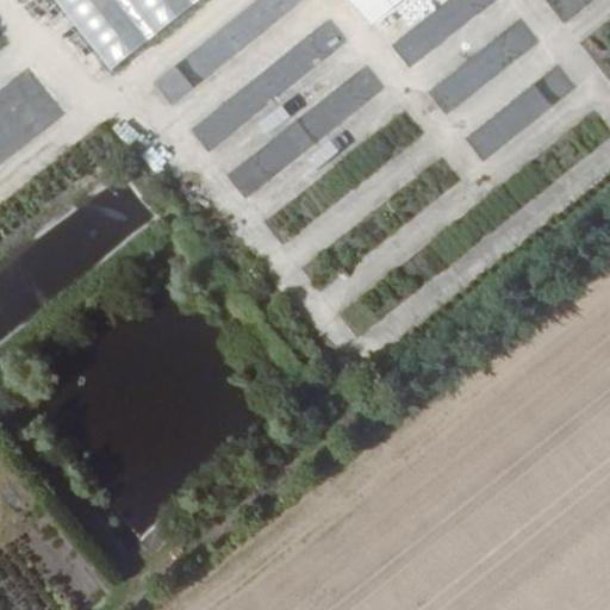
[(47,0),(99,69),(192,0),(47,0)]
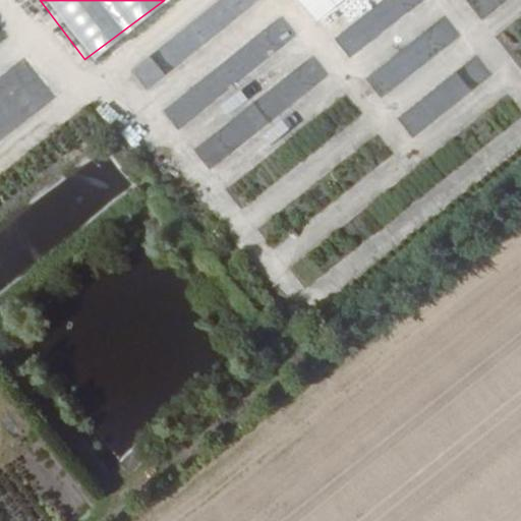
[(293,0),(311,23),(341,0),(293,0)]
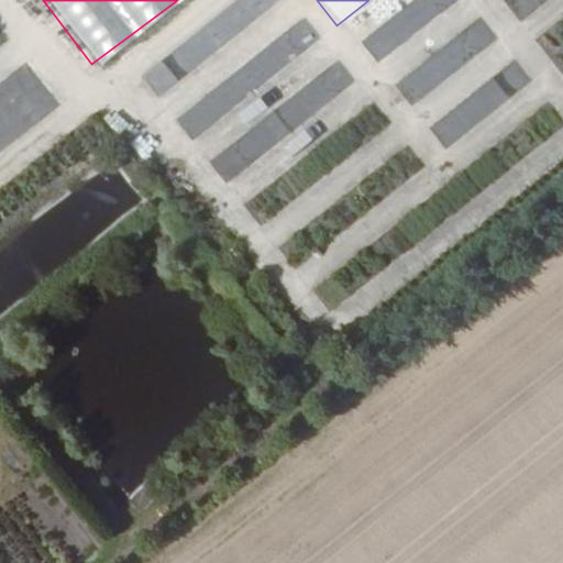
[(287,35),(175,118),(189,138),(321,40),(304,18),(285,32),(287,35)]
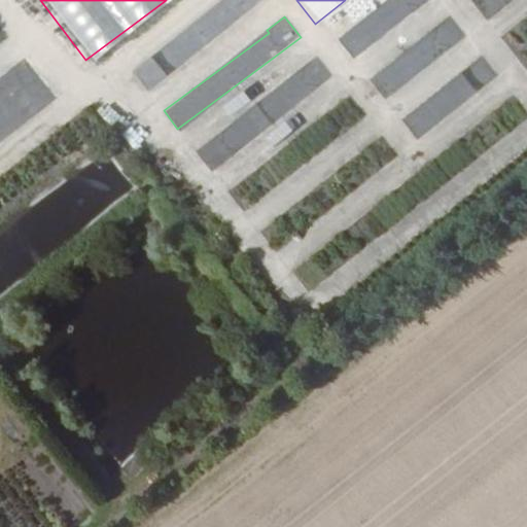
[(453,18),(432,27),(443,48),(463,39),(453,18)]
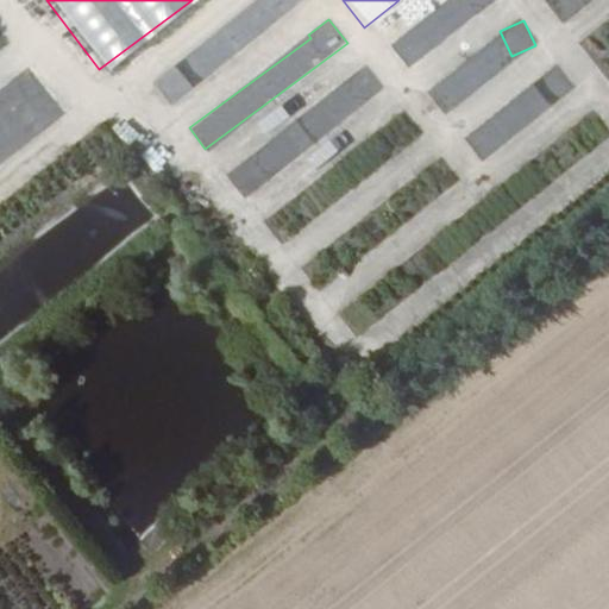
[(193,51),(209,71),(238,49),(221,29),(193,51)]
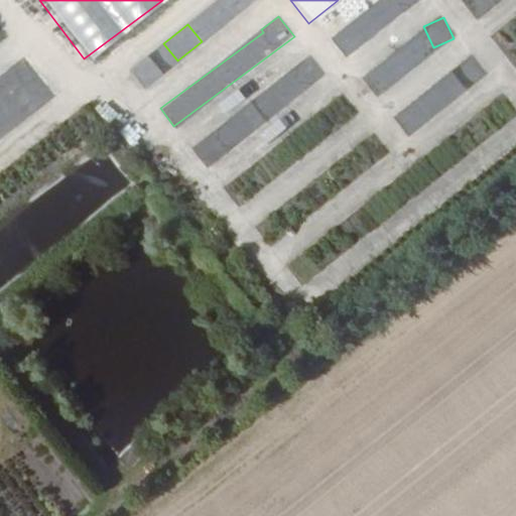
[(417,31),(364,80),(380,98),(433,49),(417,31)]
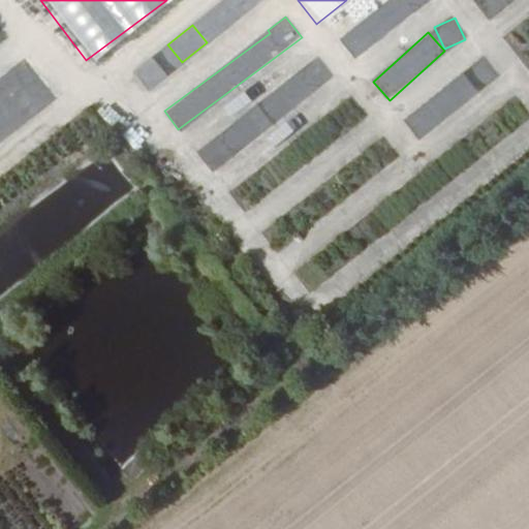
[(150,92),(167,76),(150,58),(132,73),(150,92)]
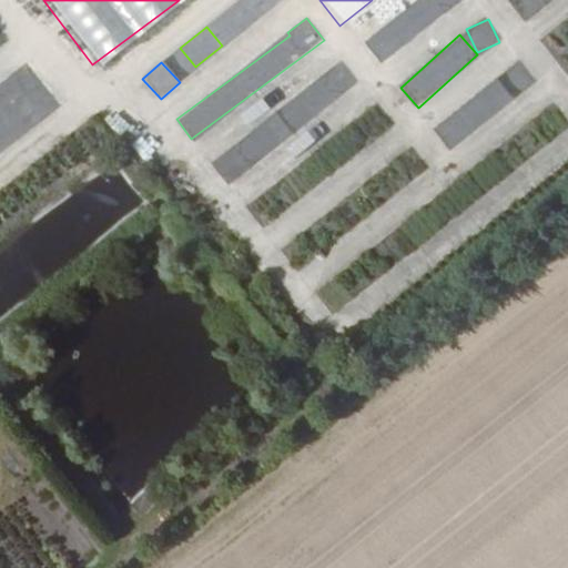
[(0,91),(4,98),(0,101),(0,118),(16,138),(58,105),(27,64),(0,84),(0,91)]
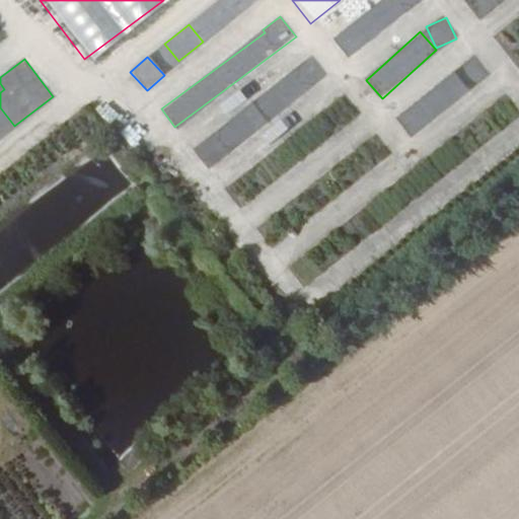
[(453,70),(395,121),(413,139),(469,89),(453,70)]
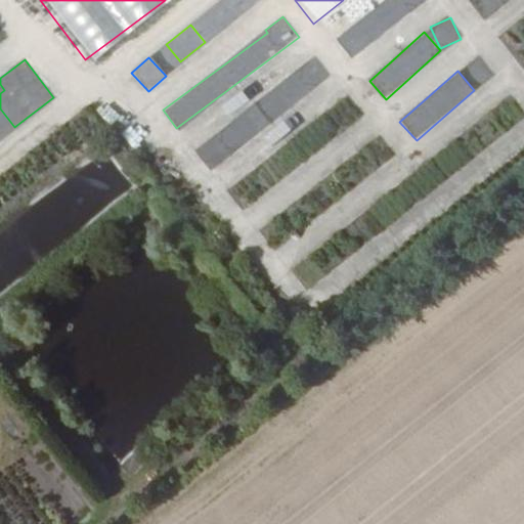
[(347,97),(330,112),(345,129),(362,115),(347,97)]
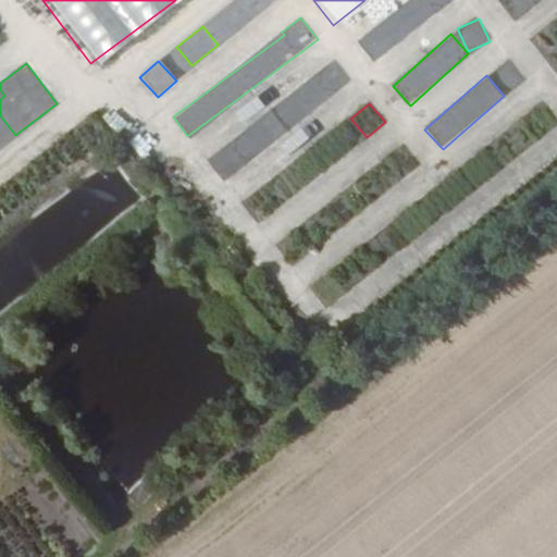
[(273,118),(205,152),(218,176),(285,140),(273,118)]
